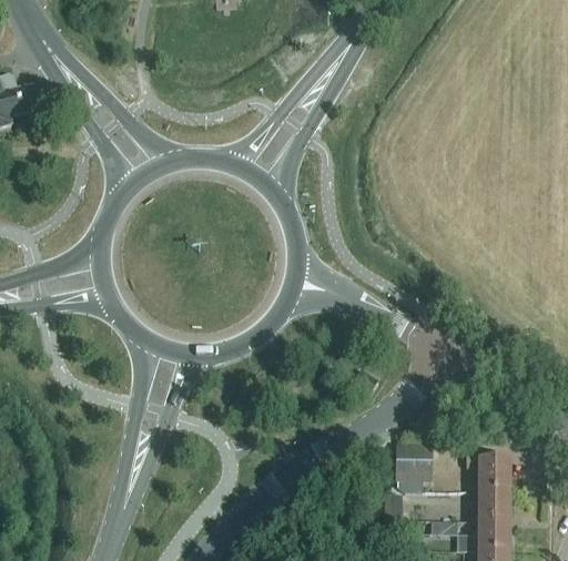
[(7,73),(0,75),(0,124),(11,121),(9,114),(31,109),(23,84),(16,88),(12,77),(7,73)]
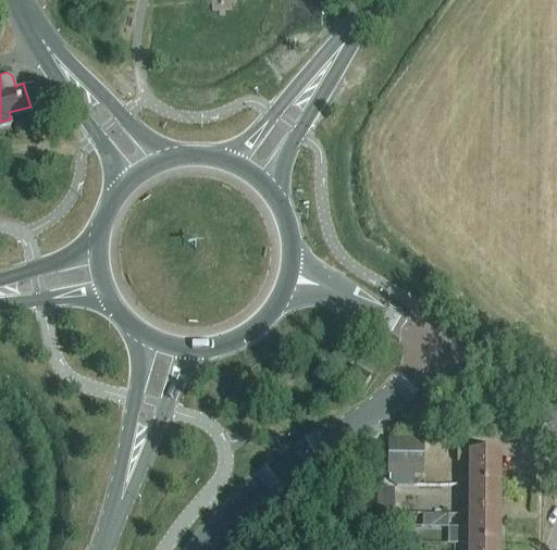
[(387,435),(387,471),(388,471),(388,476),(396,482),(413,482),(413,471),(423,471),(423,436),(387,435)]
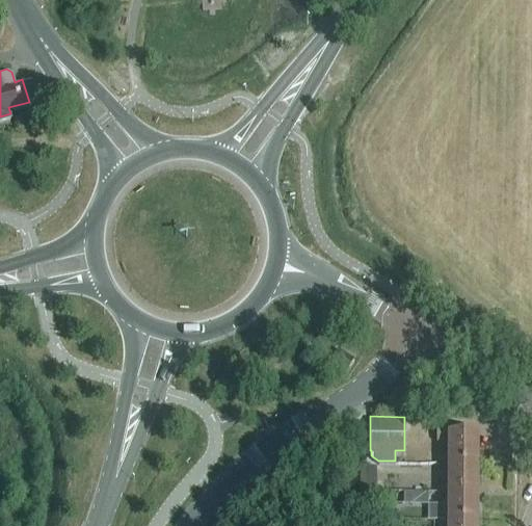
[(437,426),(437,438),(449,438),(449,459),(477,459),(477,431),(452,430),(452,426),(437,426)]
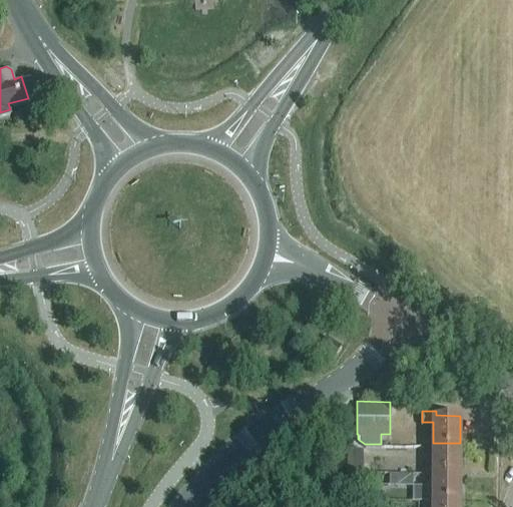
[(433,443),(432,470),(460,471),(460,443),(433,443)]
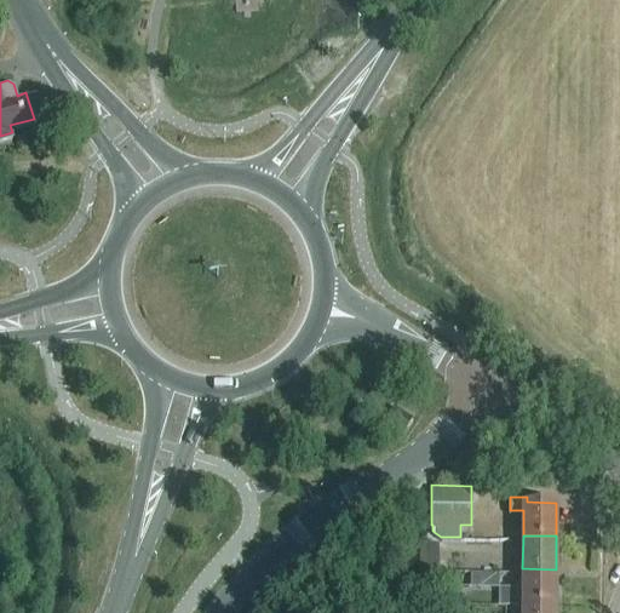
[(437,567),(438,540),(420,540),(420,567),(437,567)]
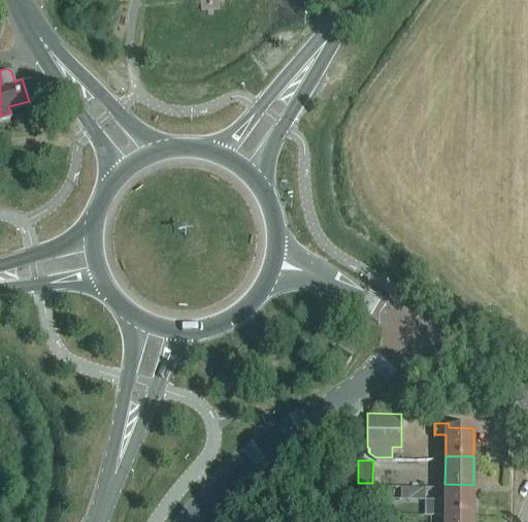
[(444,484),(444,499),(430,499),(430,514),(444,514),(444,513),(473,513),(473,485),(444,484)]
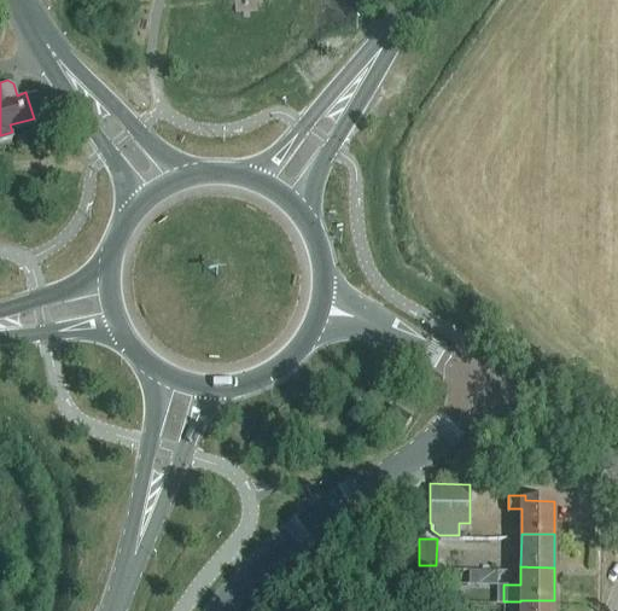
[(553,610),(554,600),(520,600),(520,601),(520,610),(553,610)]
